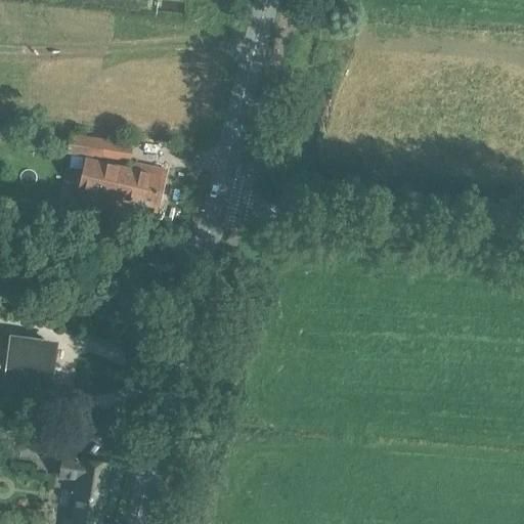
[(71,134),(67,154),(101,159),(105,138),(71,134)]
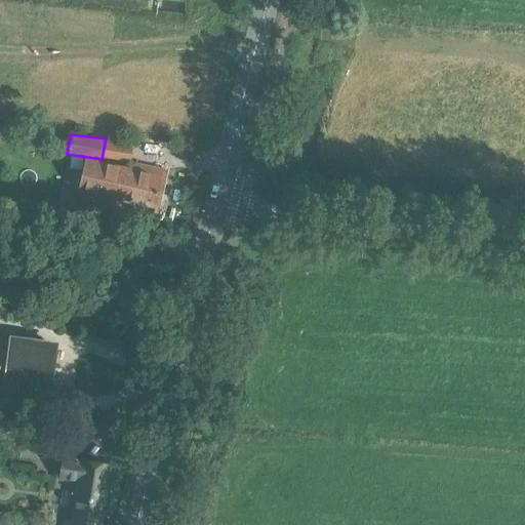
[(84,173),(78,199),(99,204),(102,195),(154,207),(153,214),(154,214),(163,175),(133,169),(95,160),(91,175),(84,173)]
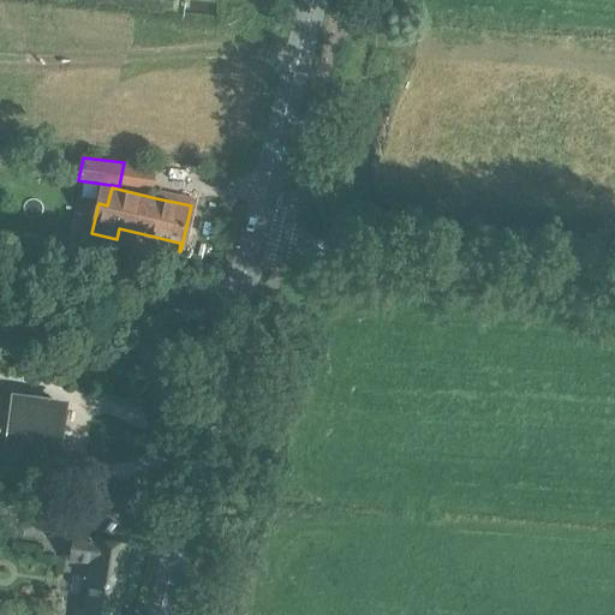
[(97,260),(97,257),(100,249),(93,248),(93,242),(72,239),(70,250),(69,257),(69,260),(90,262),(90,258),(97,260)]
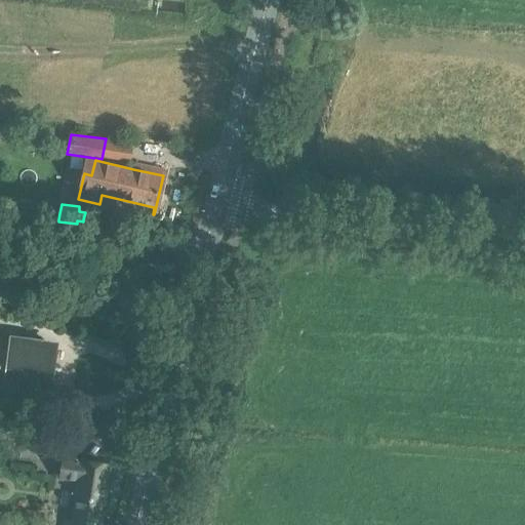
[(11,335),(11,340),(6,392),(48,397),(54,346),(16,340),(16,336),(11,335)]
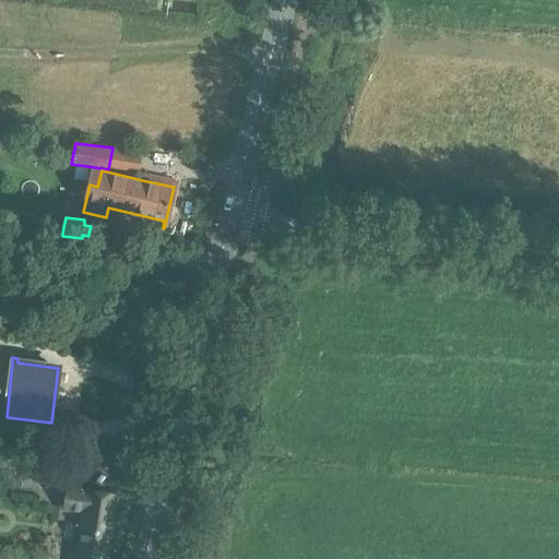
[(0,360),(0,416),(7,417),(12,363),(0,360)]
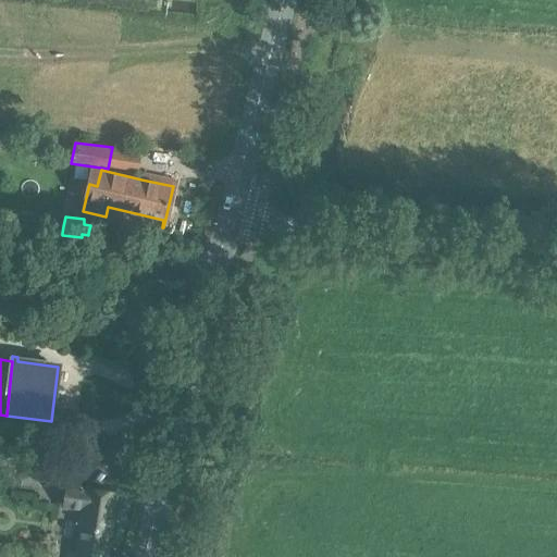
[(118,556),(108,555),(119,493),(69,484),(65,505),(85,508),(79,537),(74,536),(72,549),(71,549),(69,556),(118,556)]
